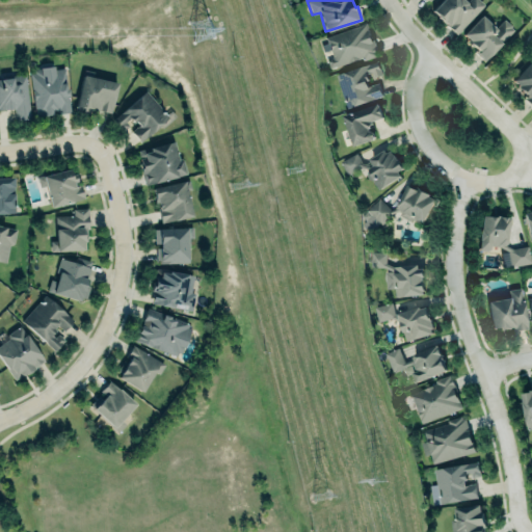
[(430,9),(439,0),(461,0),(464,3),(468,0),(478,0),(483,4),(455,33),(430,9)]
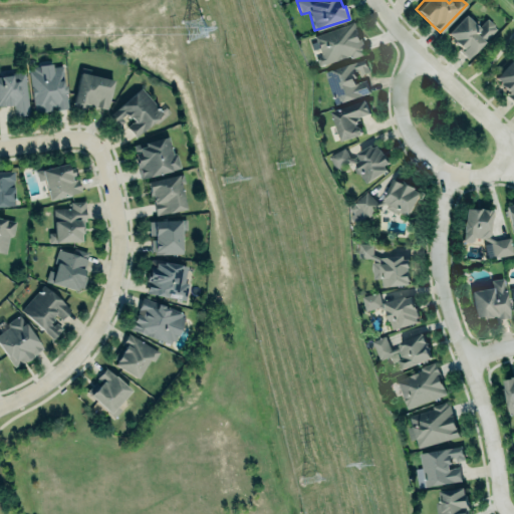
[(445,34),(468,57),(496,28),(486,18),(477,27),(464,14),(445,34)]
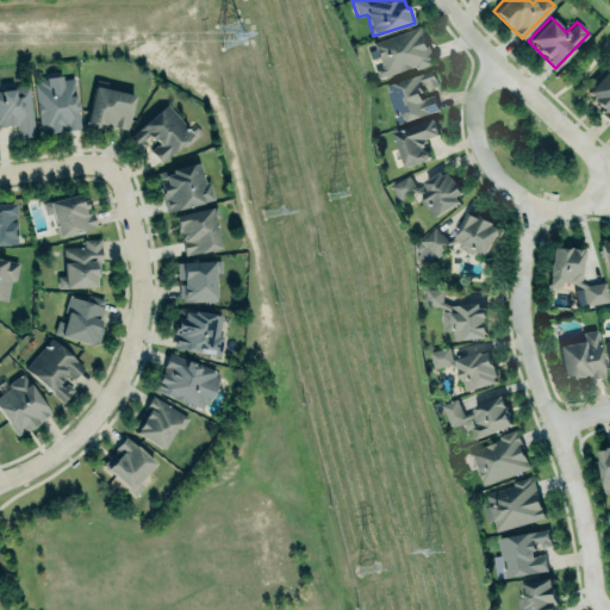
[(373,42),(419,25),(433,63),(416,69),(415,66),(378,79),(374,68),(381,66),(373,42)]
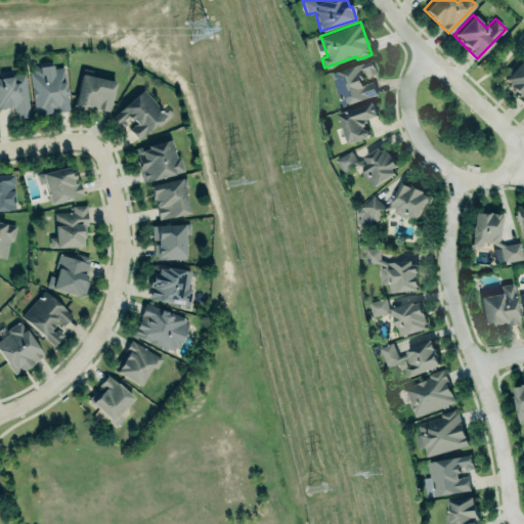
[(373,58),(378,74),(361,79),(363,84),(373,81),(378,94),(342,106),(331,74),(373,58)]
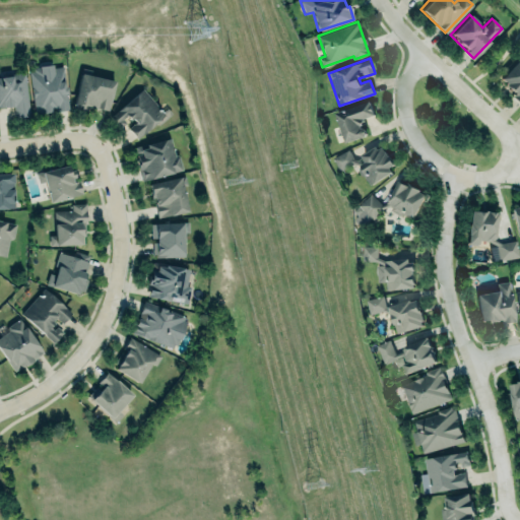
[(519,59),(518,58),(498,79),(514,94),(511,98),(519,107),(519,106),(519,59)]
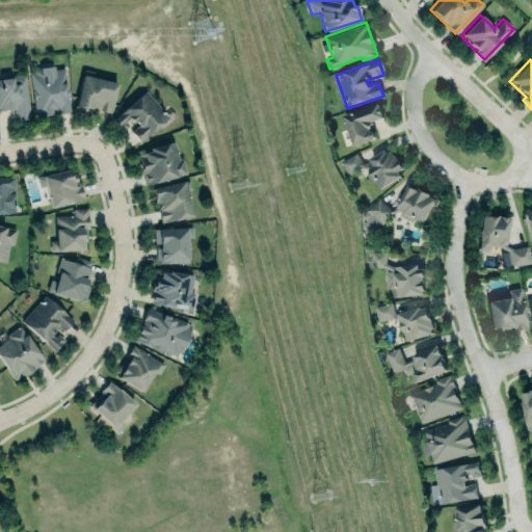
[(28,69),(34,116),(69,111),(63,68),(54,69),(53,65),(28,69)]
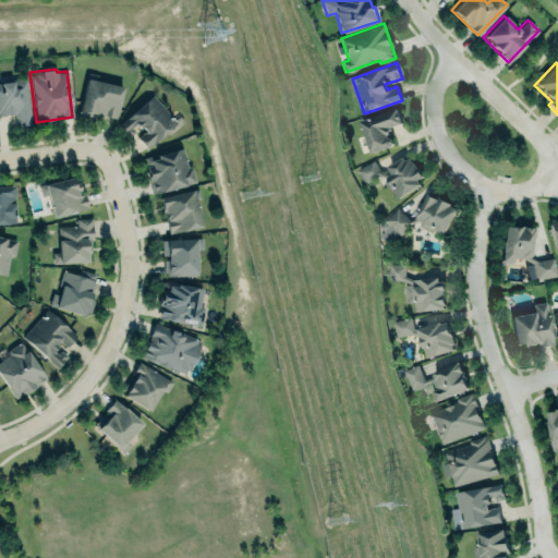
[(86,77),(123,85),(117,118),(94,112),(93,118),(79,114),(86,77)]
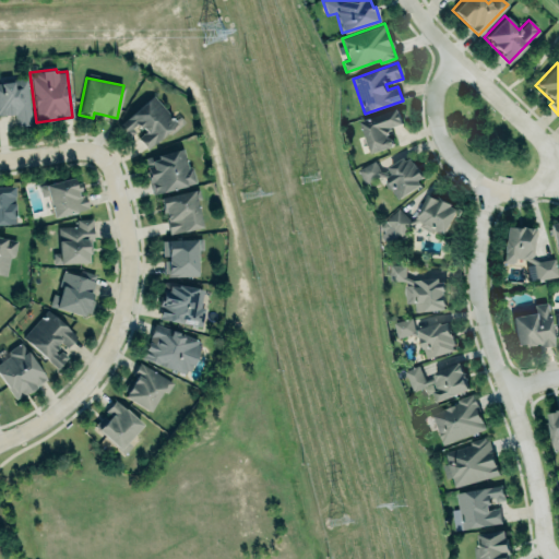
[(32,125),(25,79),(0,82),(0,115),(13,114),(15,126),(32,125)]
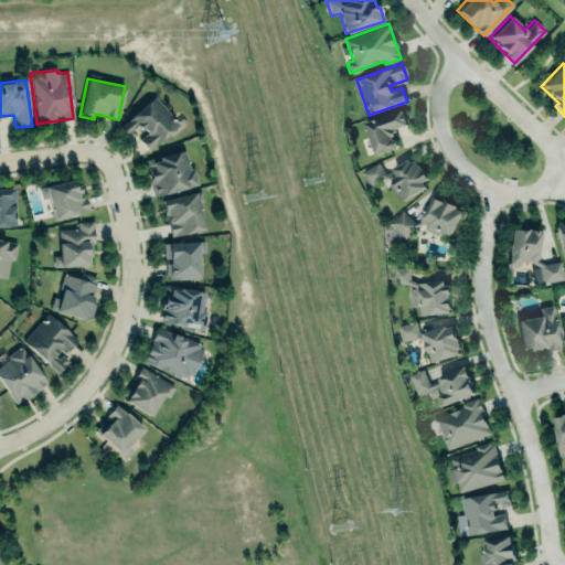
[(155,95),(177,120),(181,117),(185,121),(171,136),(169,132),(148,150),(139,139),(147,131),(144,127),(141,129),(137,125),(132,128),(136,131),(128,138),(119,126),(155,95)]
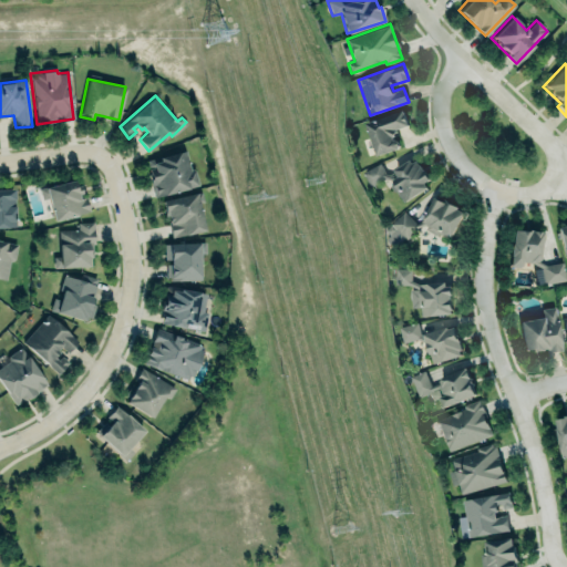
[(403,110),(366,123),(375,155),(398,148),(399,145),(398,140),(395,138),(393,140),(392,136),(394,136),(398,131),(394,129),(409,124),(403,110)]
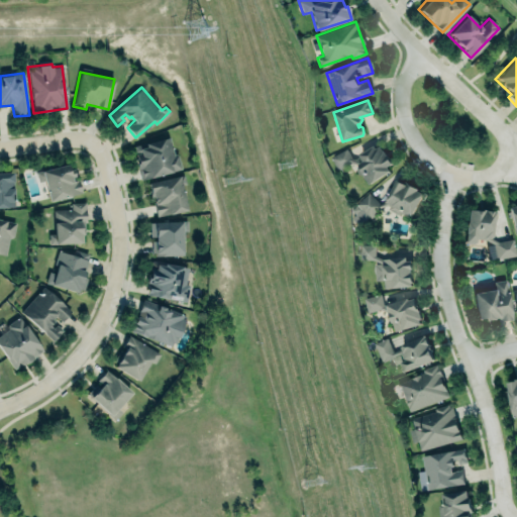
[(132,144),(139,179),(178,170),(171,136),(132,144)]
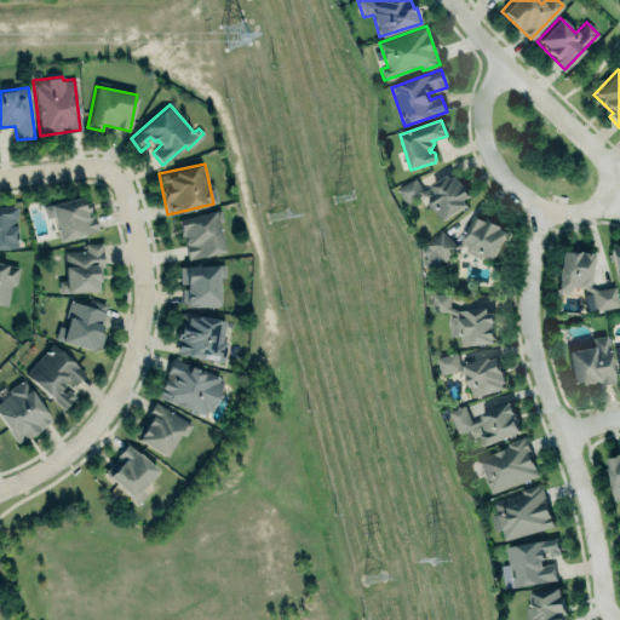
[(442,220),(466,205),(463,199),(469,195),(460,181),(459,181),(455,176),(451,178),(448,174),(431,185),(436,193),(432,195),(420,189),(415,179),(396,189),(405,204),(423,194),(430,196),(425,200),(431,208),(435,210),(442,220)]
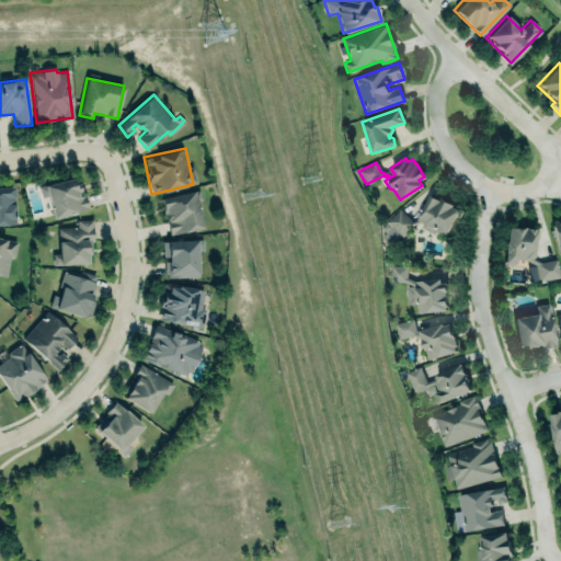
[(38,186),(72,176),(73,183),(78,182),(81,191),(77,191),(78,195),(84,194),(88,207),(53,217),(47,195),(41,196),(38,186)]
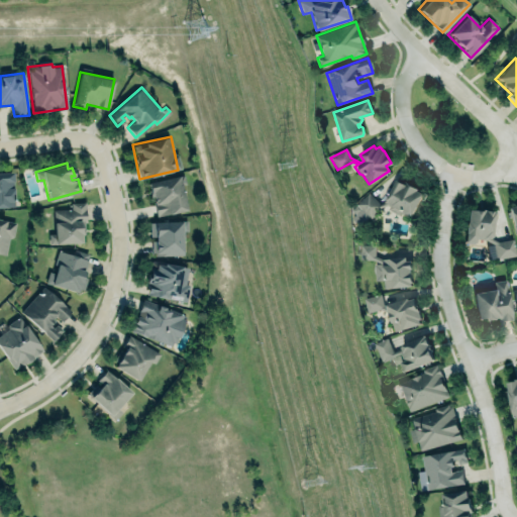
[(0,171),(12,171),(13,205),(0,205),(0,171)]
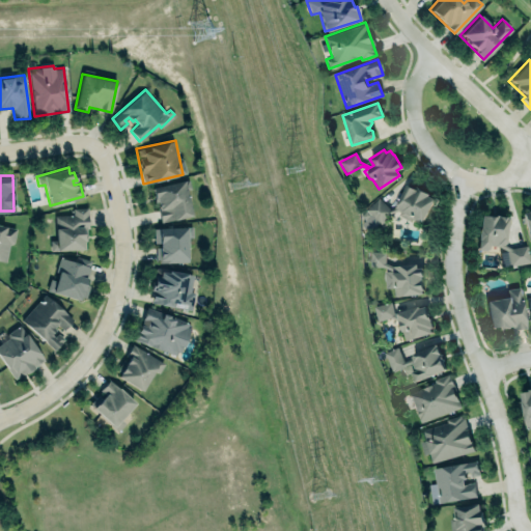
[(189,178),(191,188),(186,189),(191,215),(161,221),(157,201),(154,201),(150,187),(189,178)]
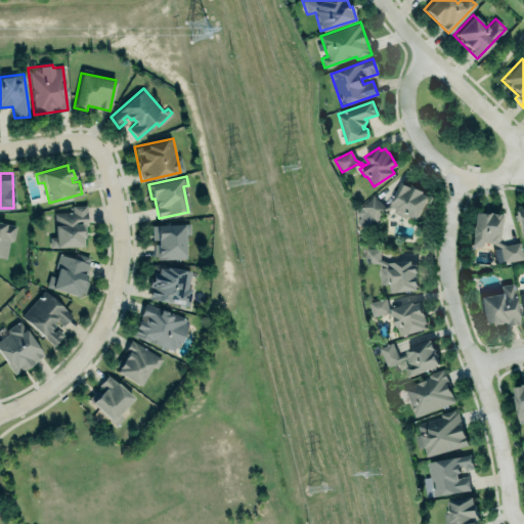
[(402,181),(409,185),(410,182),(424,190),(423,192),(430,197),(416,221),(406,216),(405,217),(394,212),(395,209),(393,208),(387,210),(376,221),(361,207),(374,194),(385,206),(392,204),(391,201),(402,181)]
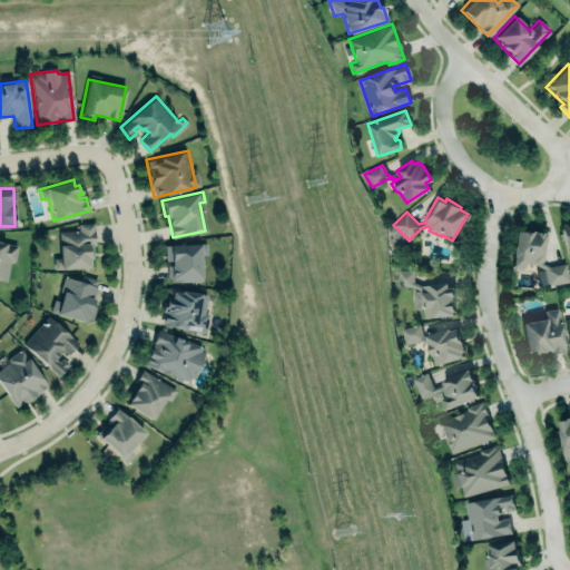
[(53,268),(94,267),(91,223),(77,223),(77,229),(58,231),(59,257),(53,257),(53,268)]
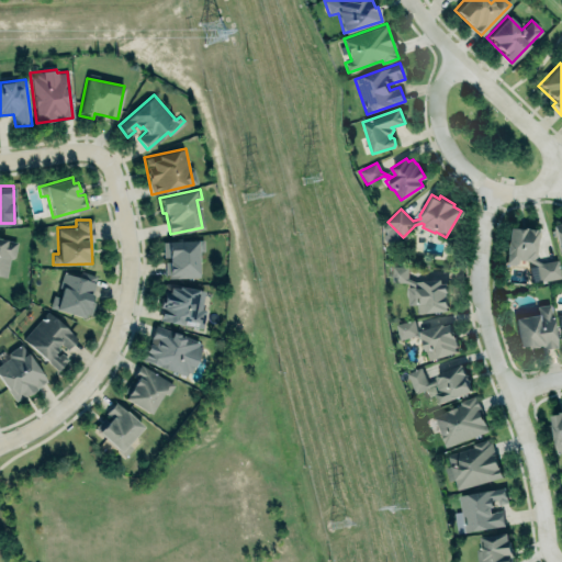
[(561,220),(551,224),(559,253),(561,251),(561,220)]
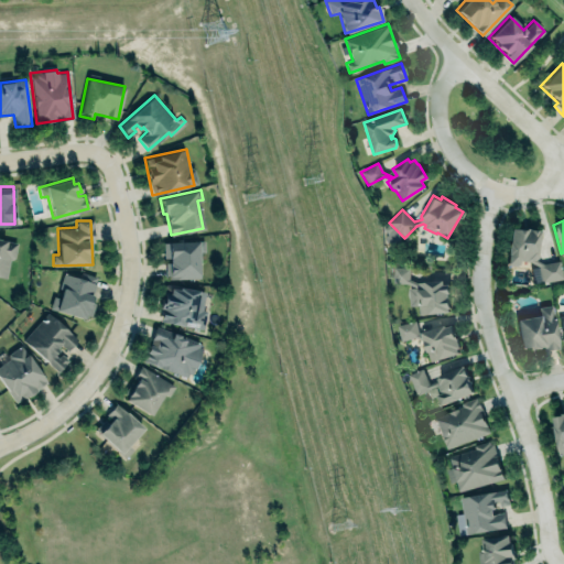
[(510,227),(509,241),(508,241),(507,253),(508,253),(507,264),(517,266),(517,263),(518,263),(518,260),(528,260),(538,264),(541,282),(563,278),(559,259),(543,262),(534,259),(537,257),(539,229),(529,228),(528,228),(528,227),(523,227),(524,229),(510,227)]
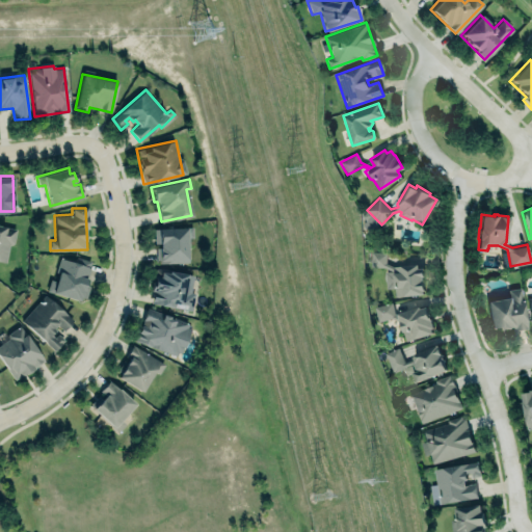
[(0,224),(16,229),(14,243),(9,244),(5,262),(0,261),(0,224)]
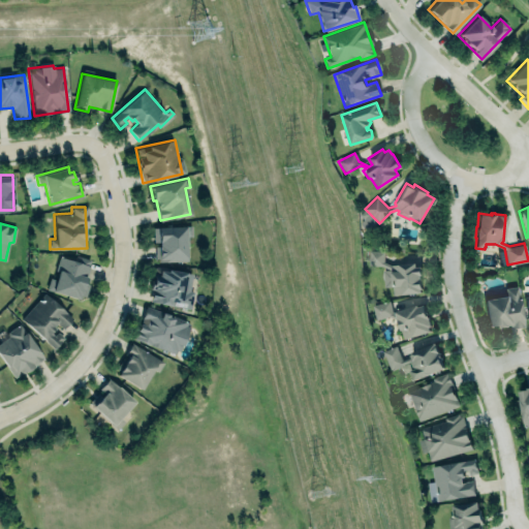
[(152,226),(192,225),(192,236),(186,236),(186,248),(188,249),(188,254),(186,256),(187,261),(158,262),(158,258),(155,258),(155,246),(158,246),(158,242),(152,243),(152,226)]
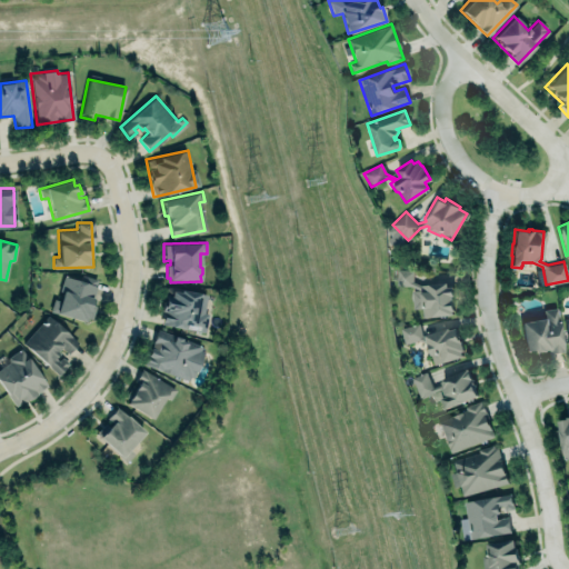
[(453,316),(452,283),(412,285),(412,269),(397,270),(397,286),(411,286),(411,309),(421,309),(422,317),(453,316)]
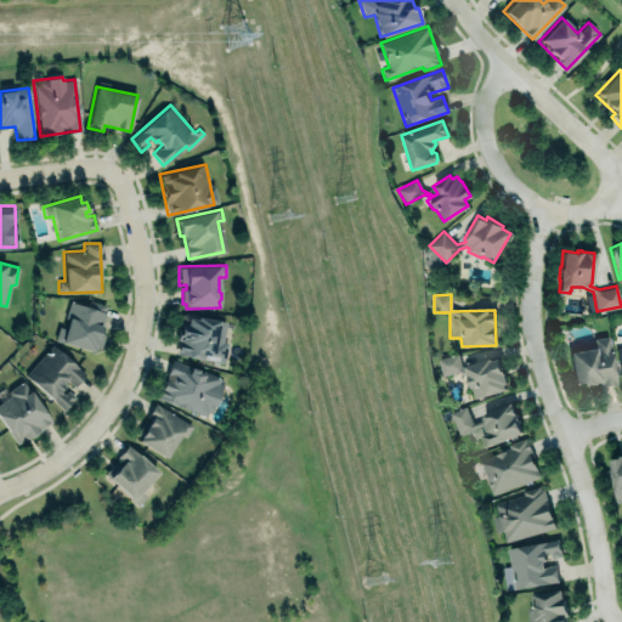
[(71,300),(86,305),(89,299),(107,304),(105,311),(105,312),(99,332),(103,333),(100,348),(94,346),(92,351),(54,339),(58,326),(66,328),(69,318),(64,317),(71,300)]
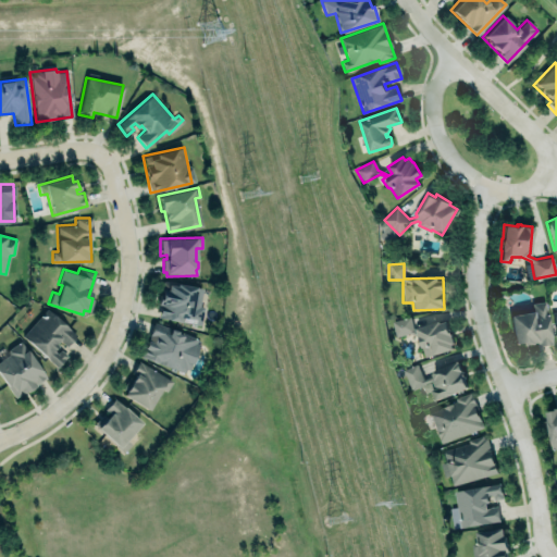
[(157,317),(200,324),(203,306),(199,305),(202,287),(163,281),(160,298),(158,298),(158,304),(159,304),(157,317)]
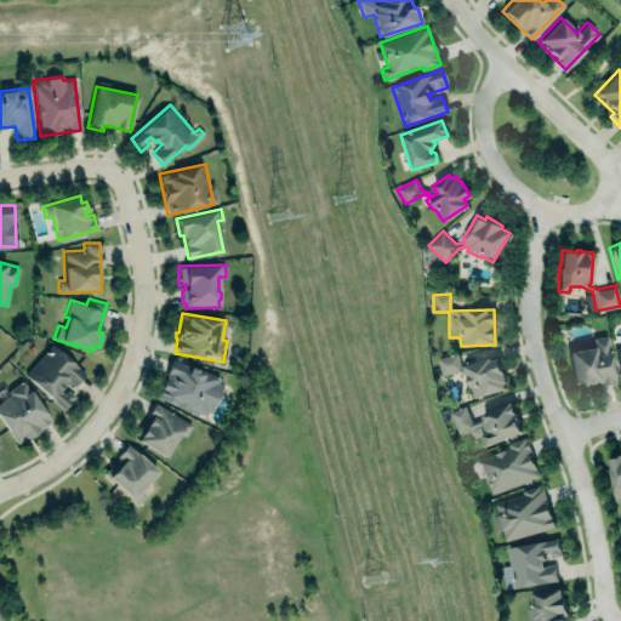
[(568,351),(573,386),(613,381),(608,336),(592,337),(593,347),(568,351)]
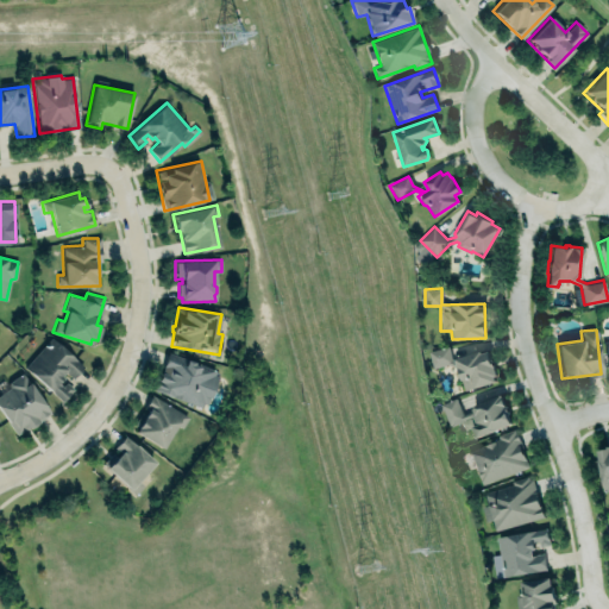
[(85,365),(51,336),(23,368),(62,402),(74,388),(66,381),(62,385),(58,382),(62,377),(60,375),(64,370),(73,378),(85,365)]
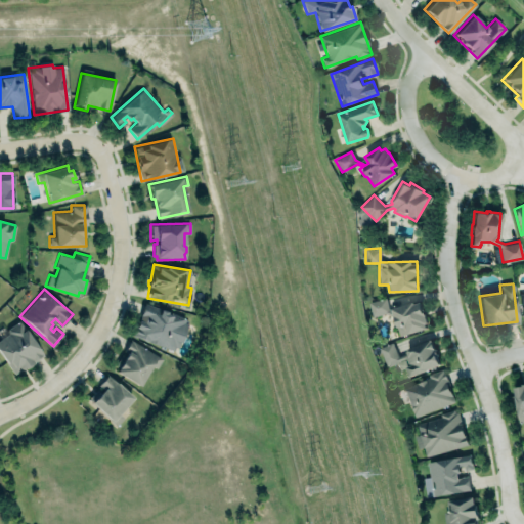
[(389,312),(386,298),(368,302),(372,316),(389,312)]
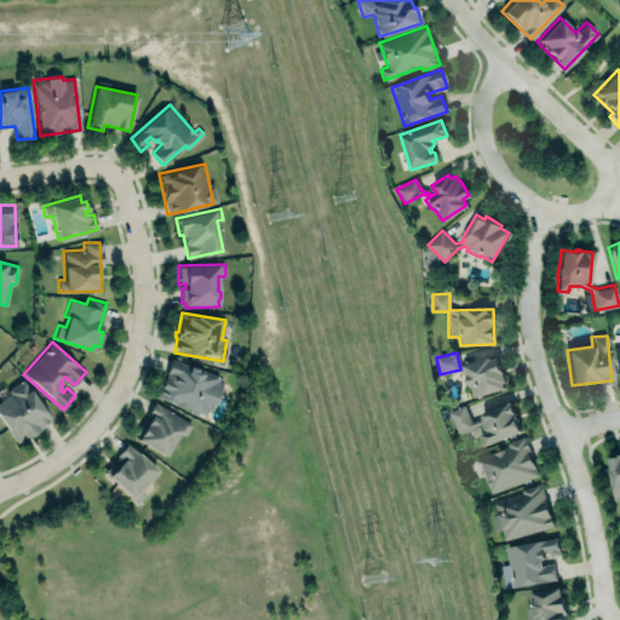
[(461,366),(472,399),(506,388),(497,355),(461,366)]
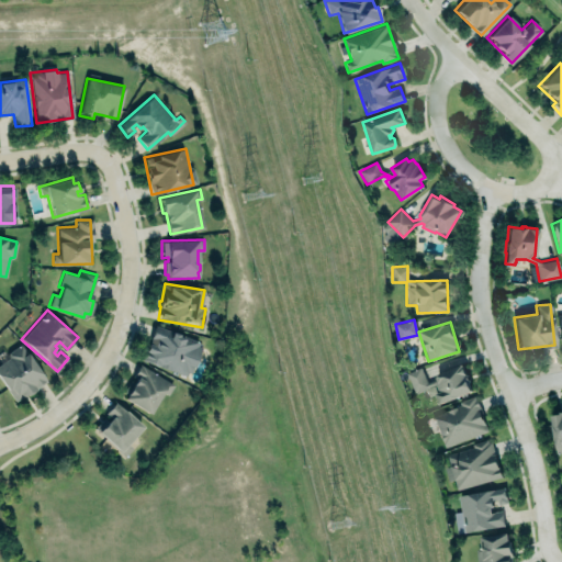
[(200,340),(155,324),(142,358),(186,374),(188,371),(191,372),(193,366),(194,367),(202,346),(198,345),(200,340)]
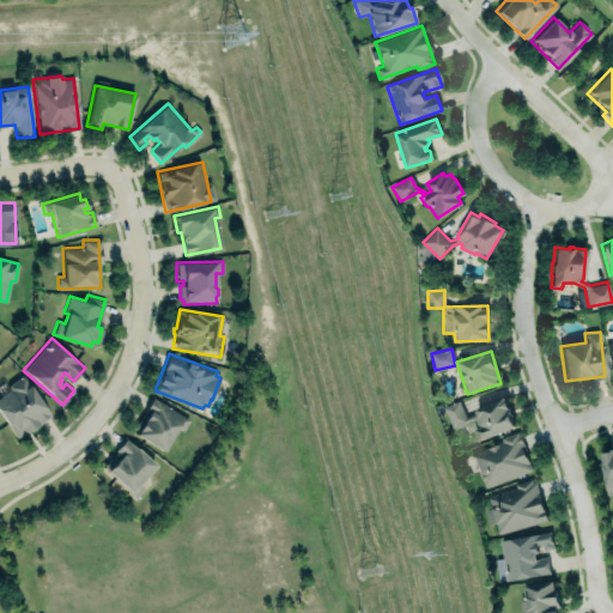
[(0,393),(0,414),(17,438),(50,414),(23,376),(0,393)]
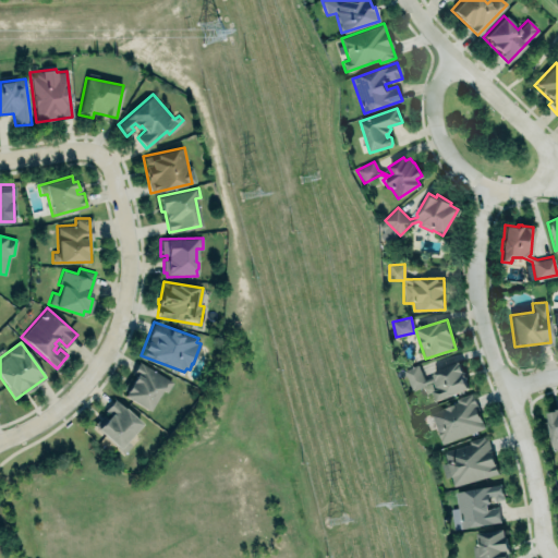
[(148,410),(160,389),(166,392),(172,381),(138,362),(120,393),(148,410)]
